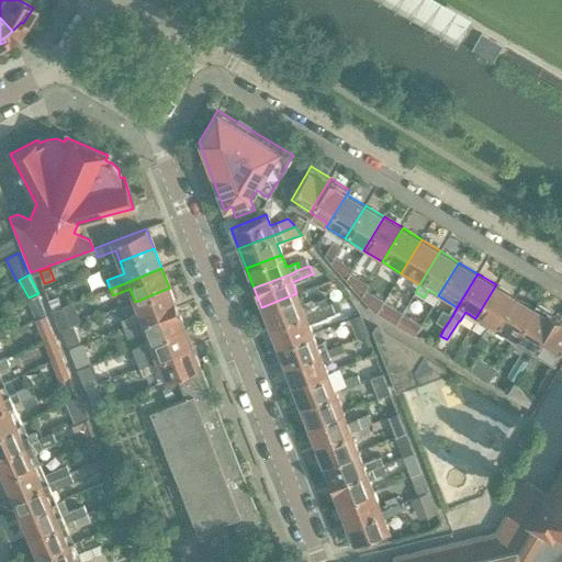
[(482,350),(494,330),(515,296),(496,284),(475,318),(486,326),(482,334),(482,335),(475,346),(482,350)]
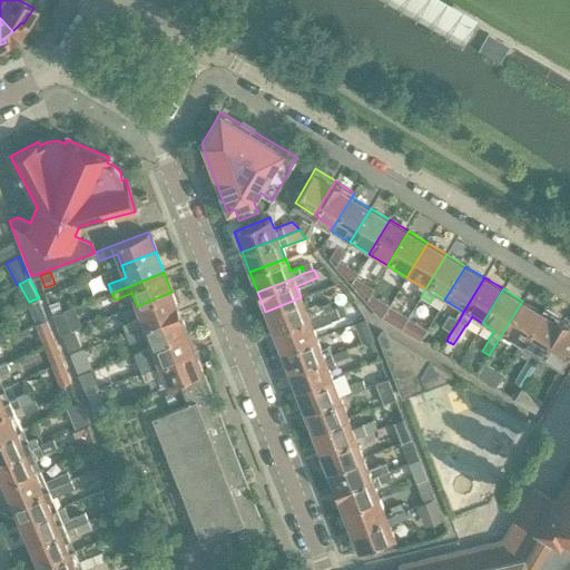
[(124,324),(127,332),(138,327),(145,326),(179,312),(172,292),(137,306),(140,317),(124,324)]
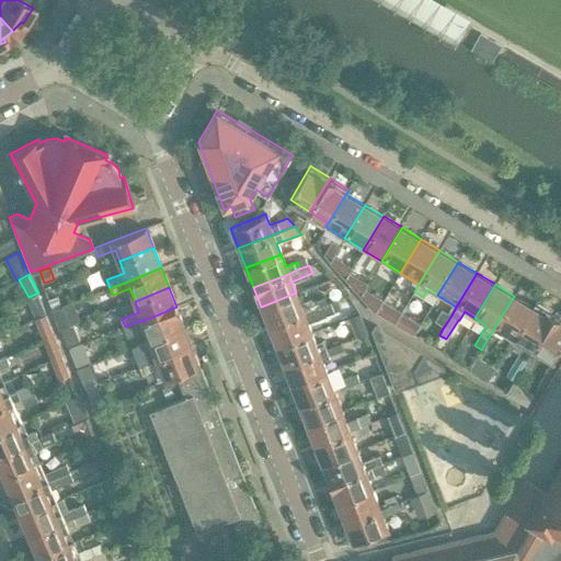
[(296,293),(261,307),(268,327),(328,304),(325,297),(313,301),(311,297),(299,302),(296,293)]
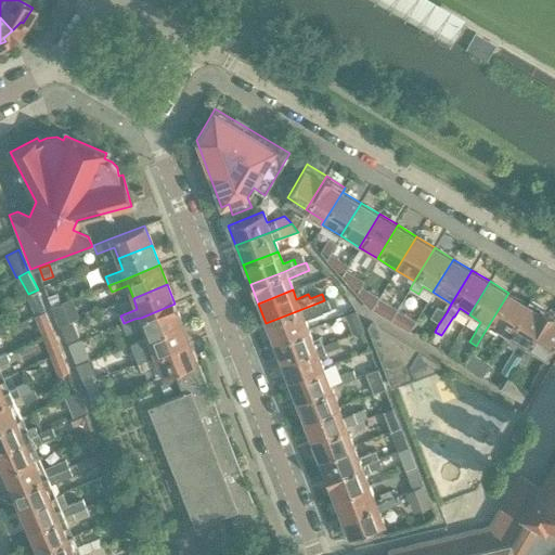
[(47,308),(39,291),(28,295),(36,313),(47,308)]
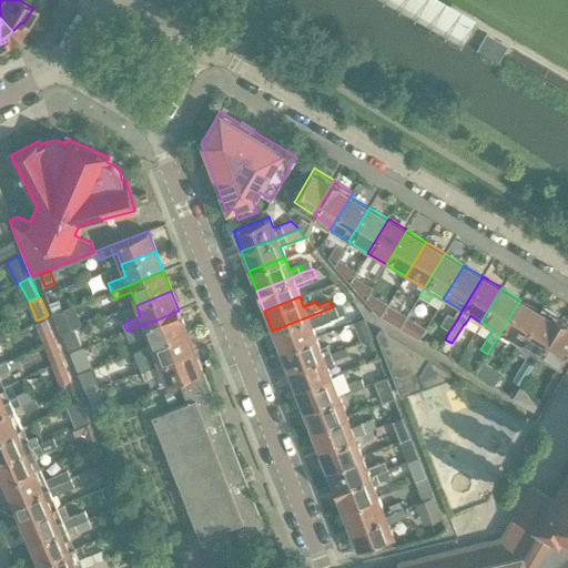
[(499,334),(519,345),(543,307),(541,306),(539,311),(520,300),(499,334)]
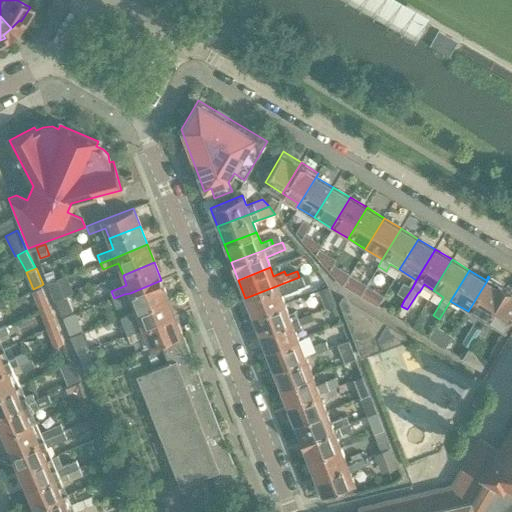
[(74,292),(67,274),(48,282),(55,299),(68,295),(74,292)]
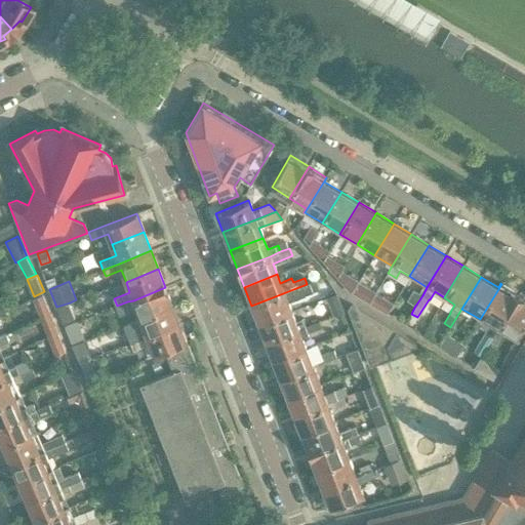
[(307,284),(251,306),(258,324),(291,312),(287,303),(319,290),(316,281),(307,285),(307,284)]
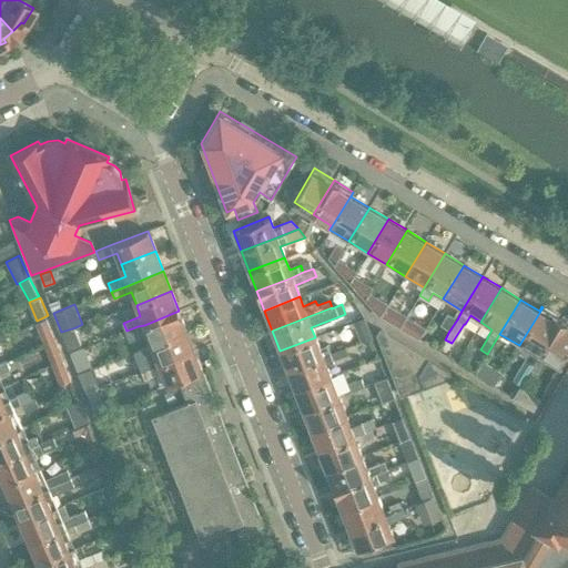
[(406,317),(387,306),(382,316),(401,327),(406,317)]
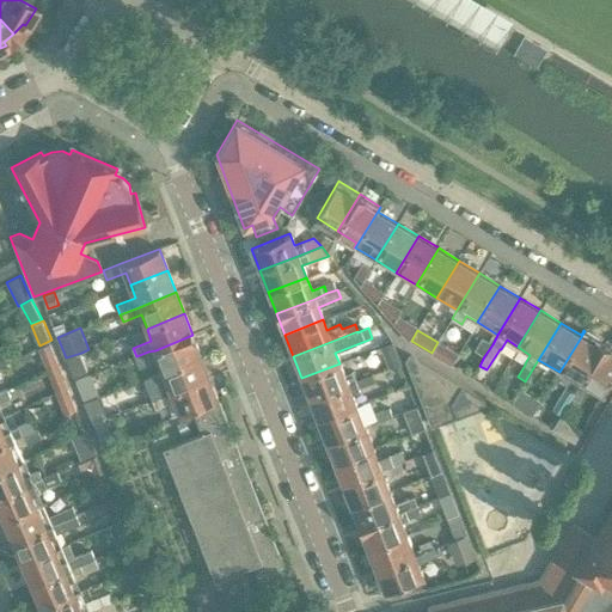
[(563,368),(582,380),(605,343),(585,331),(560,372),(560,373),(563,368)]
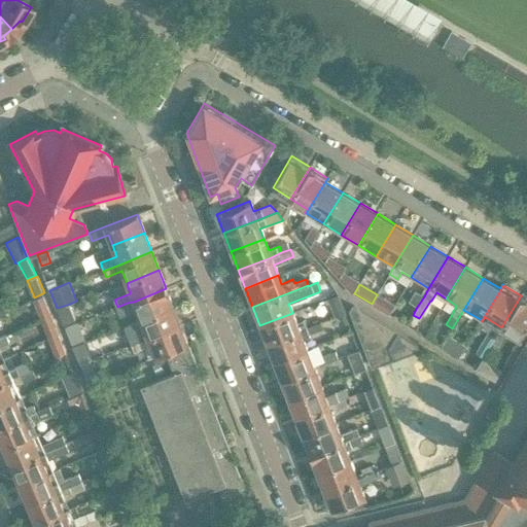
[(140,319),(173,307),(166,288),(134,302),(128,303),(117,307),(120,316),(137,310),(140,319)]
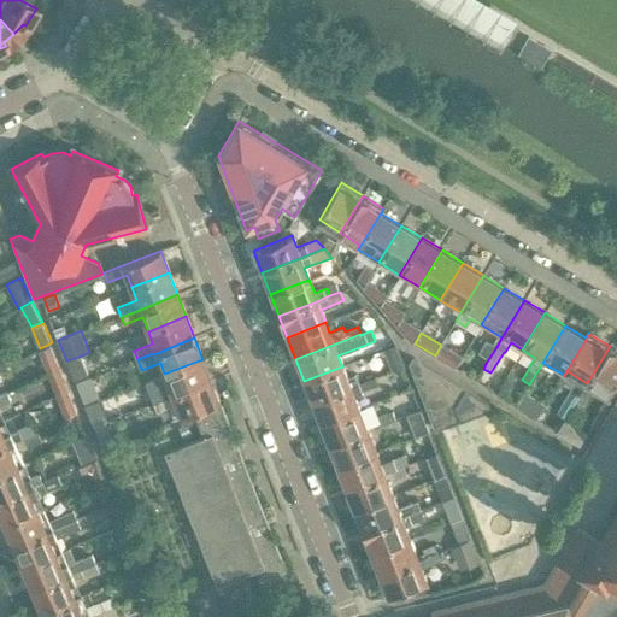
[(481,356),(488,359),(497,347),(488,342),(481,356)]
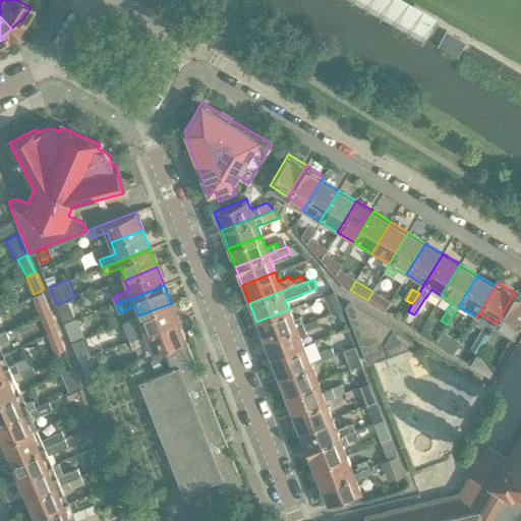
[(66,347),(44,291),(33,295),(56,352),(66,347)]
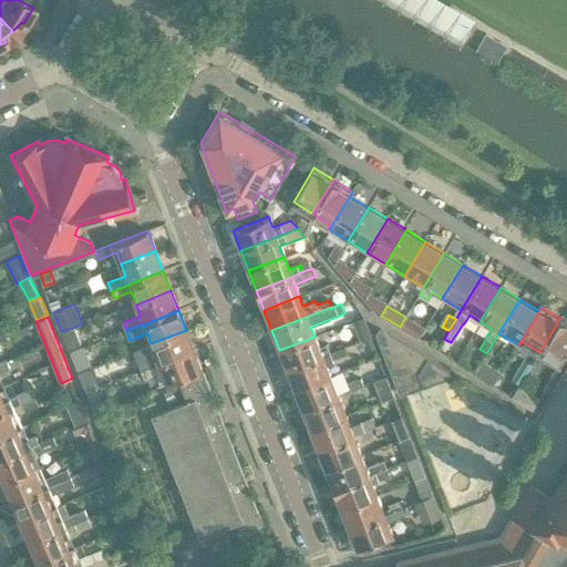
[(400,327),(418,339),(424,328),(405,317),(400,327)]
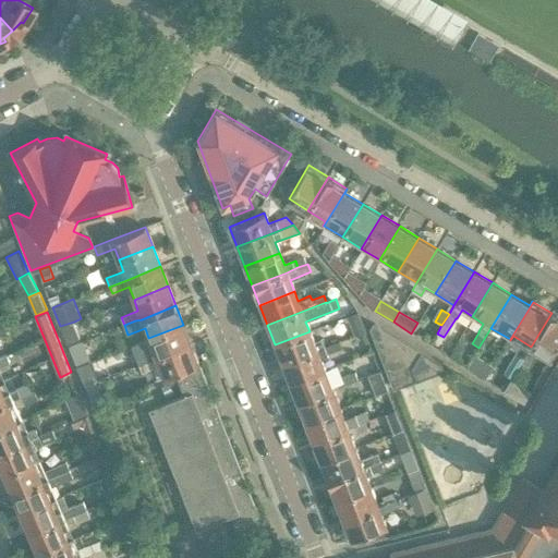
[(557,317),(552,313),(531,347),(550,359),(557,344),(557,317)]
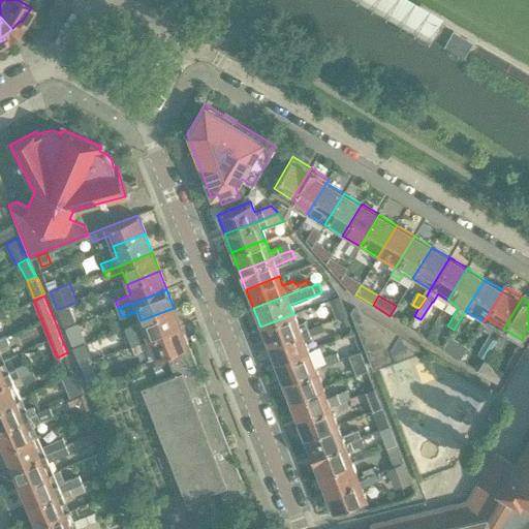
[(76,320),(70,305),(57,309),(63,325),(76,320)]
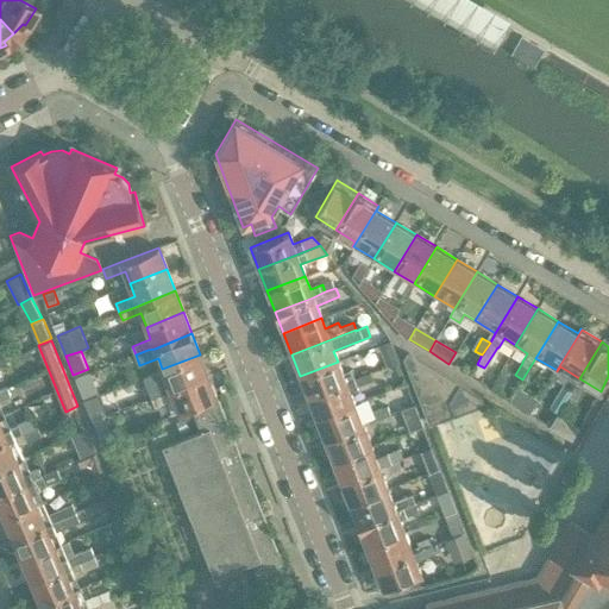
[(405,359),(431,425),(441,420),(484,403),(484,402),(483,402),(482,399),(408,353),(405,359)]
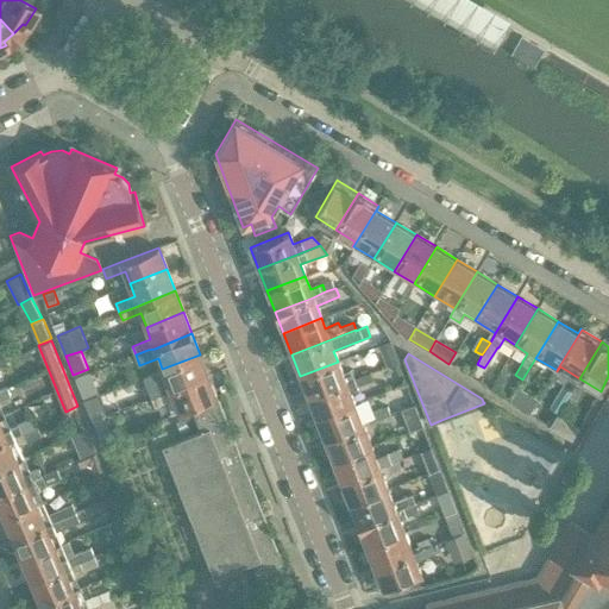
[(162,369),(167,382),(161,384),(161,385),(150,390),(152,397),(170,390),(208,376),(200,355),(162,369)]
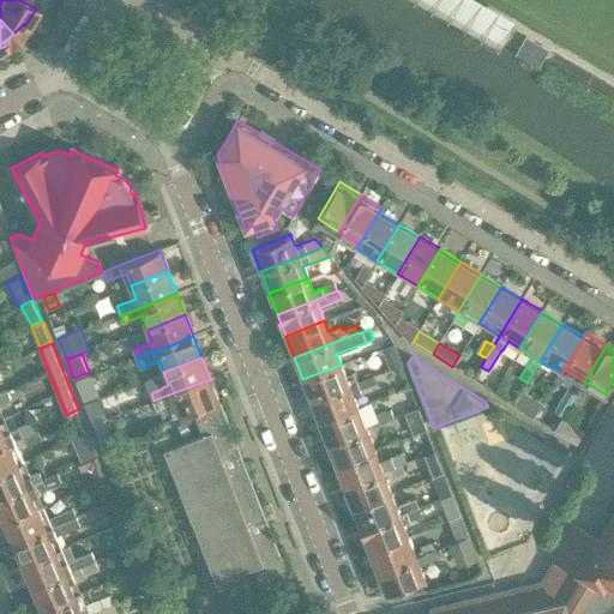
[(302,379),(311,399),(349,385),(341,365),(302,379)]
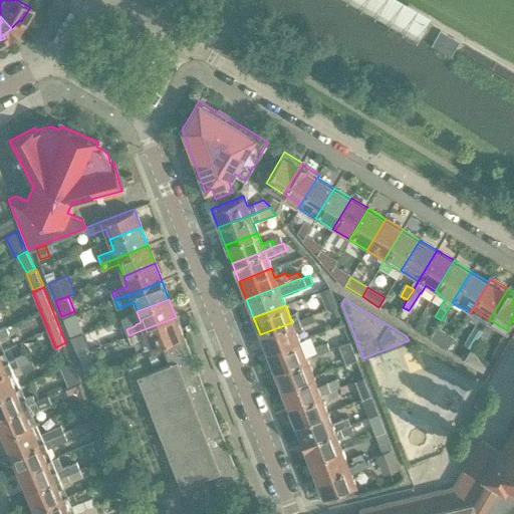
[(84,331),(77,313),(63,318),(71,337),(83,332),(84,331)]
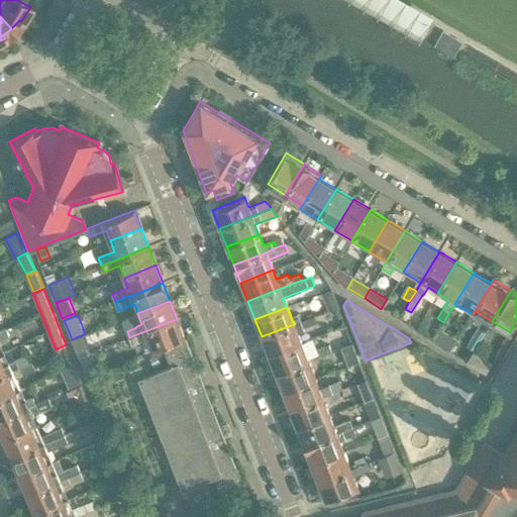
[(262,336),(269,355),(301,342),(297,334),(306,330),(305,327),(318,322),(316,316),(294,324),(262,336)]
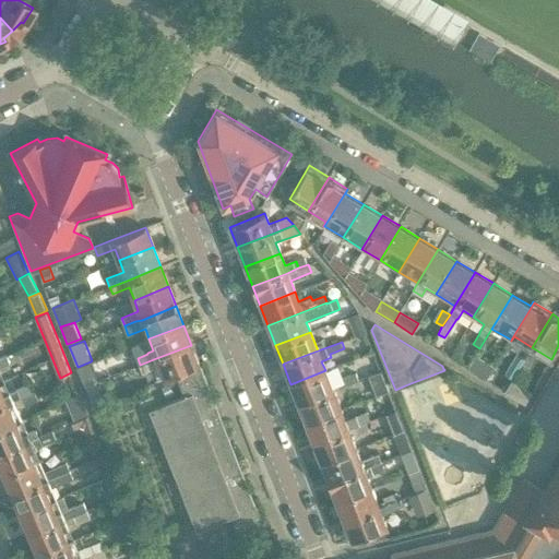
[(191,345),(156,358),(140,365),(143,371),(153,368),(158,380),(175,373),(193,366),(199,365),(191,345)]
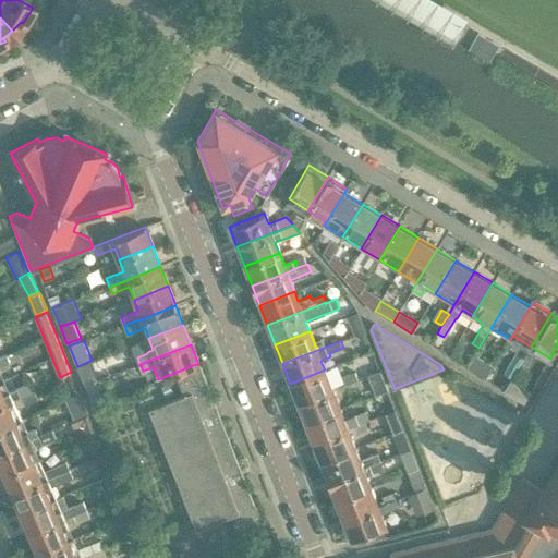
[(98,379),(91,361),(77,366),(85,385),(95,380),(98,379)]
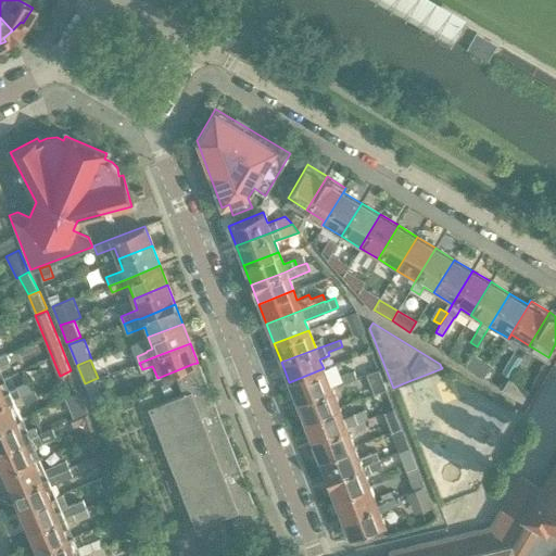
[(173,399),(149,407),(194,527),(229,515),(240,543),(265,534),(253,503),(247,505),(239,483),(243,482),(238,466),(232,468),(216,425),(220,422),(215,407),(210,409),(192,364),(174,371),(176,377),(165,381),(173,399)]
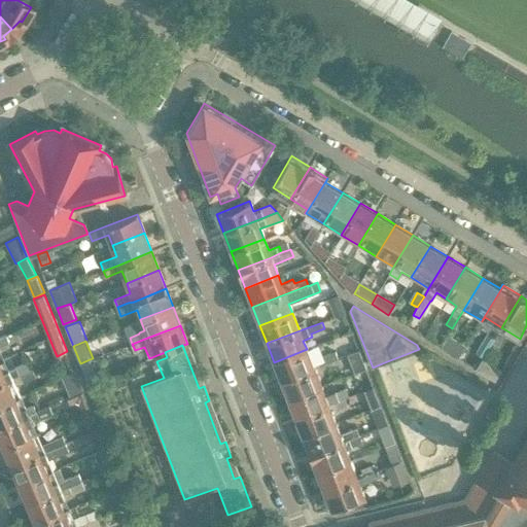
[(314,367),(307,349),(274,362),(281,381),(314,367)]
